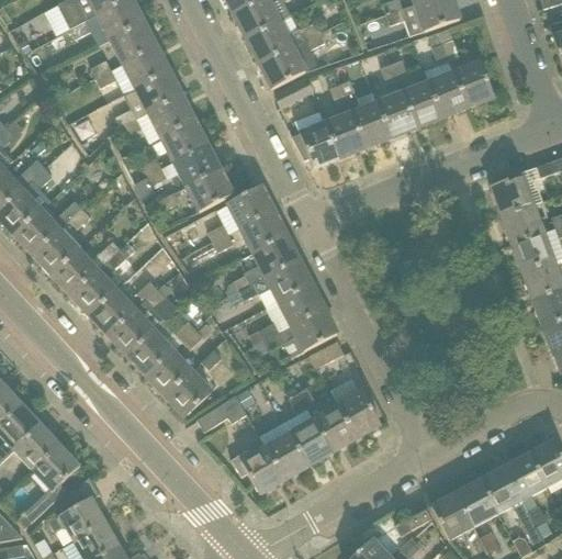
[(38,10),(32,0),(12,0),(6,4),(17,22),(38,10)]
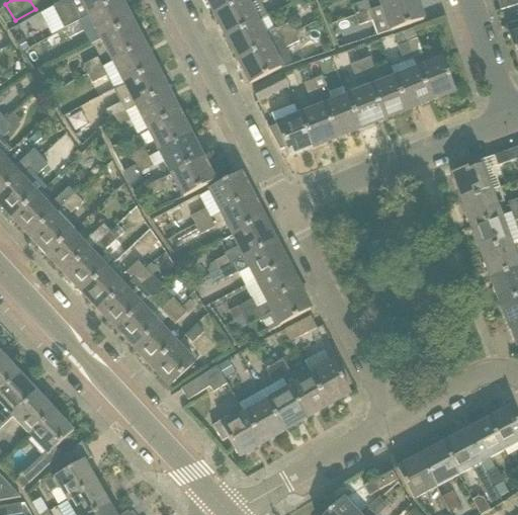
[(89,15),(116,0),(62,0),(53,5),(65,27),(79,20),(79,19),(89,15)]
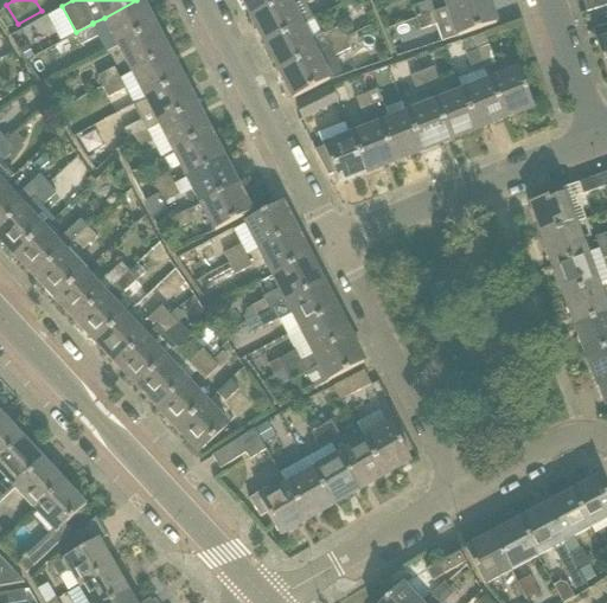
[(154,25),(142,0),(136,0),(104,18),(119,44),(154,25)]
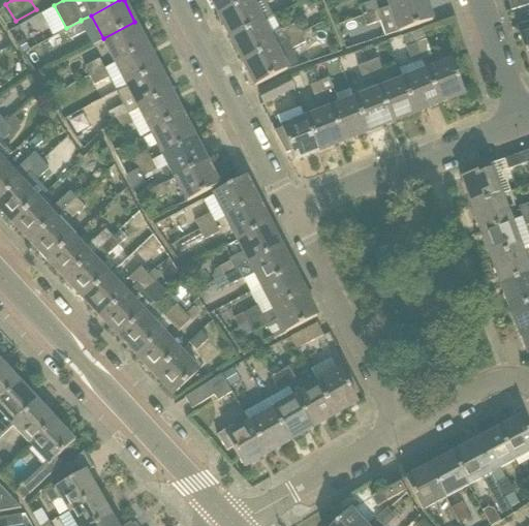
[(212,0),(219,14),(249,0),(212,0)]
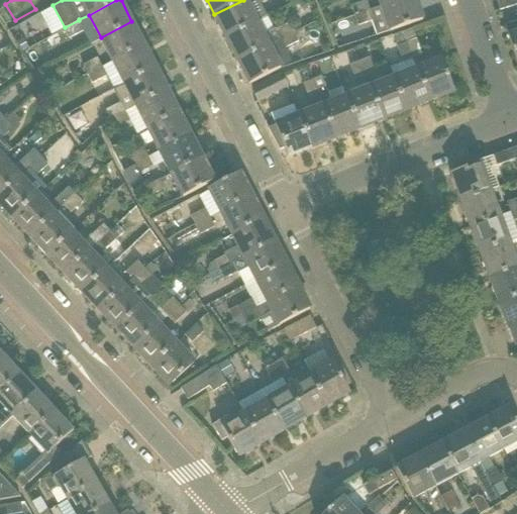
[(257,21),(250,7),(266,0),(243,0),(214,14),(226,37),(257,21)]
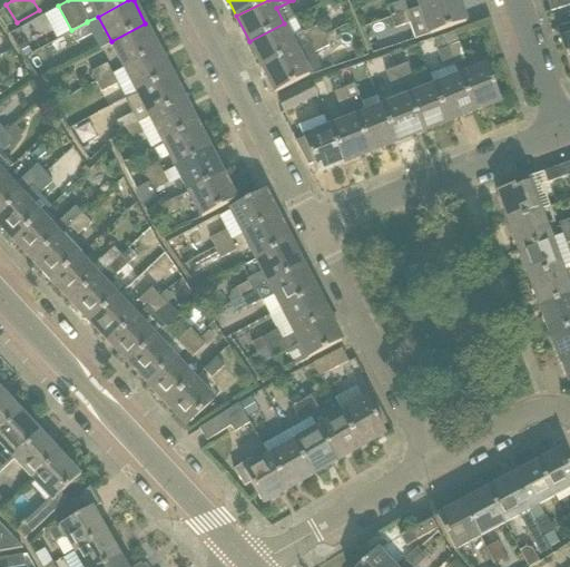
[(391,16),(408,10),(404,0),(387,6),(391,16)]
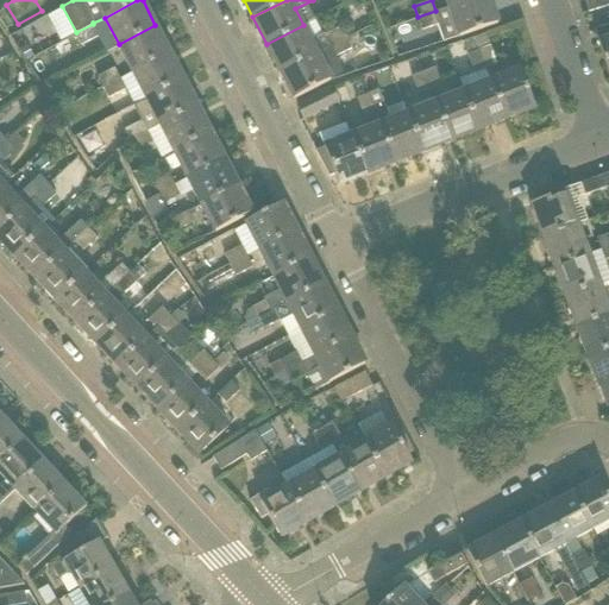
[(465,0),(449,6),(459,36),(497,23),(489,0),(465,0)]
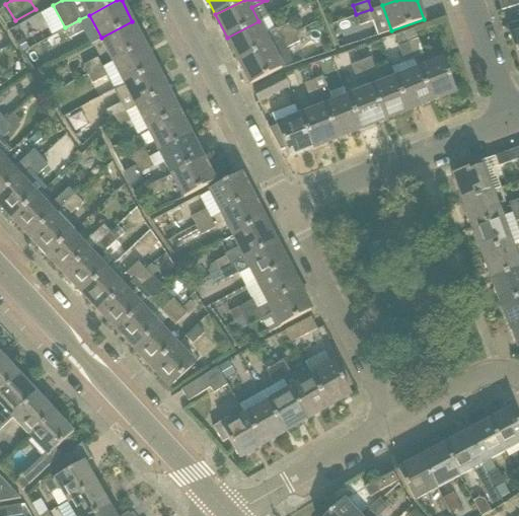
[(518,2),(518,0),(498,0),(502,9),(518,2)]
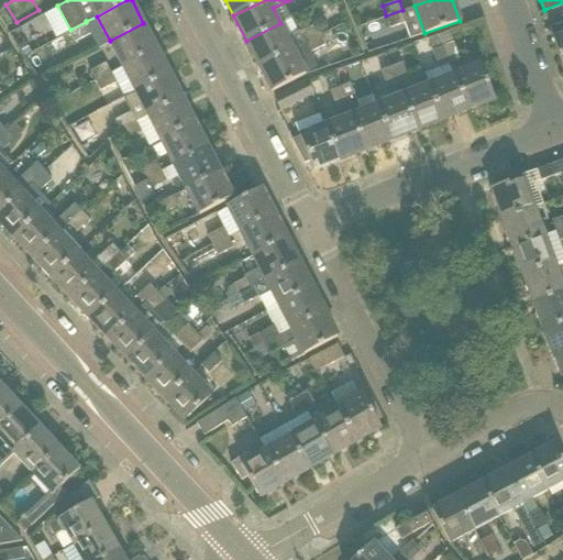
[(407,20),(403,10),(386,15),(390,25),(407,20)]
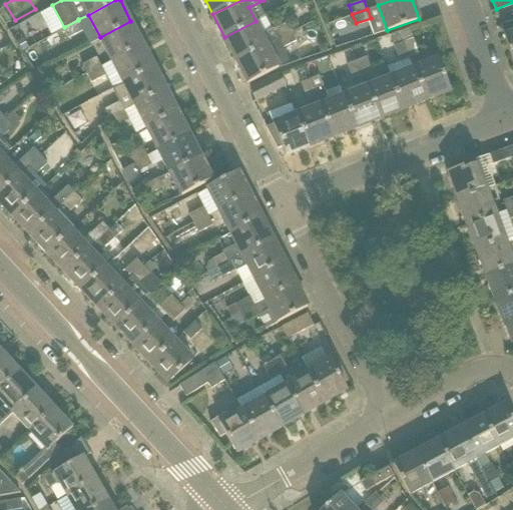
[(78,20),(64,27),(68,36),(83,29),(78,20)]
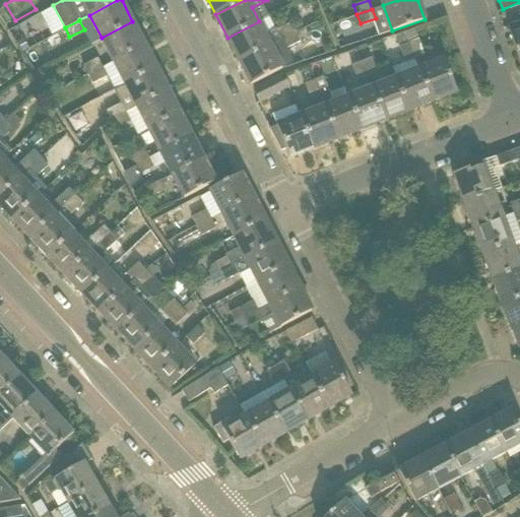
[(519,63),(519,20),(508,24),(519,63)]
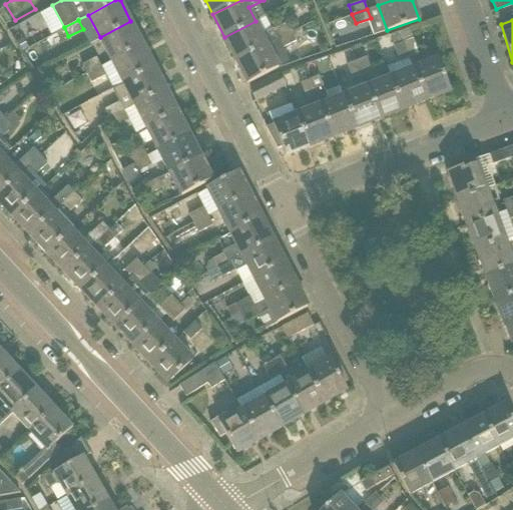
[(142,43),(130,21),(100,37),(111,59),(142,43)]
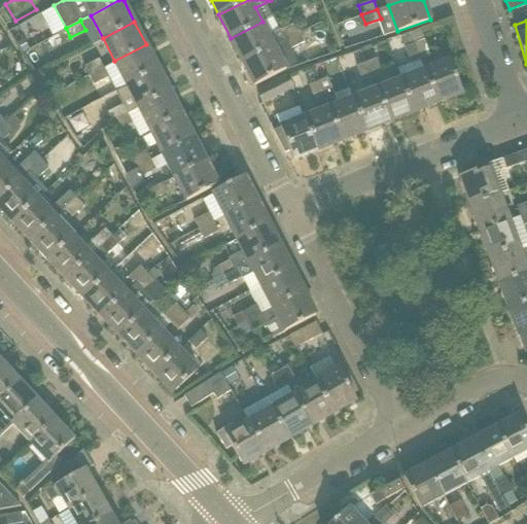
[(280,29),(281,30),(270,36),(262,22),(231,38),(242,61),(274,44),(274,45),(285,39),(285,38),(300,31),(294,22),(280,29)]
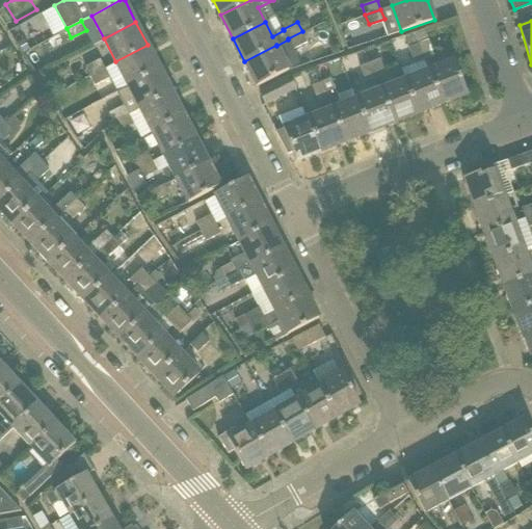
[(418,43),(424,58),(434,54),(425,29),(415,32),(419,42),(418,43)]
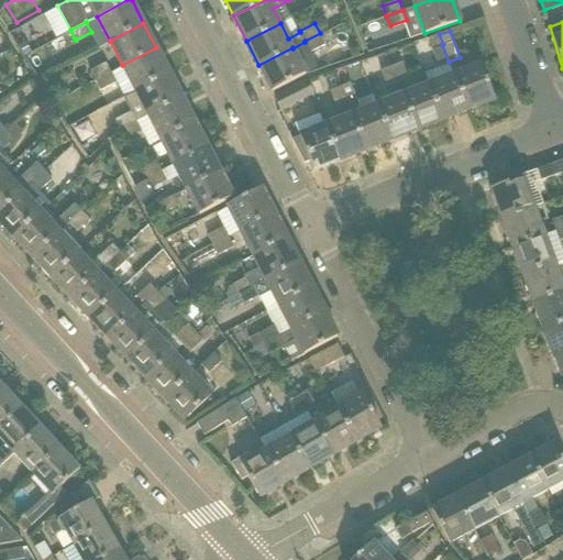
[(305,41),(305,42),(309,51),(324,43),(320,33),(305,41)]
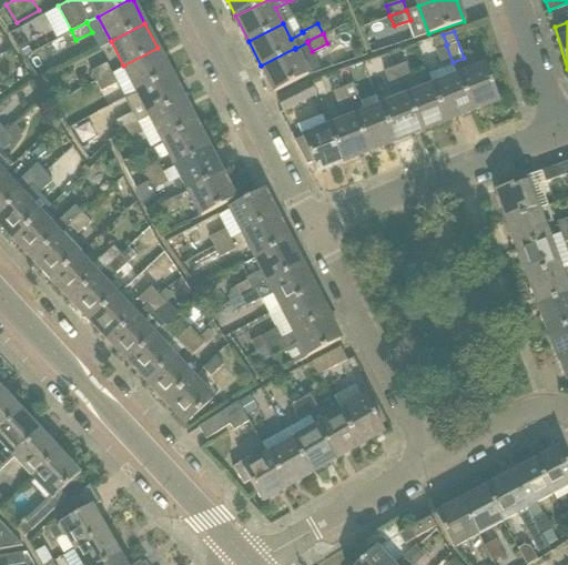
[(436,49),(446,46),(447,44),(443,34),(443,33),(432,38),(436,49)]
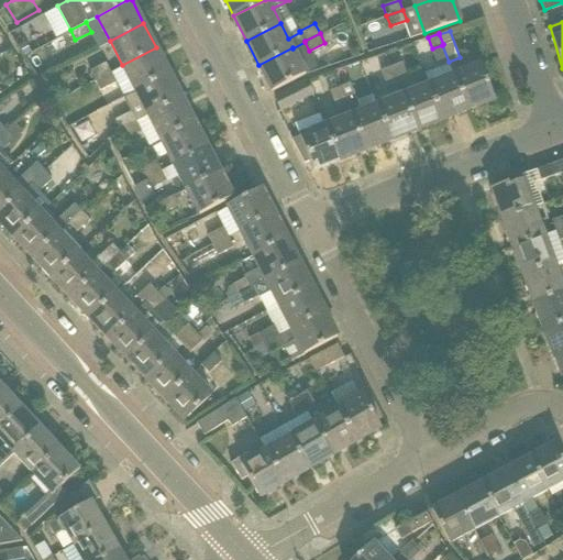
[(31,51),(25,41),(19,44),(24,54),(31,51)]
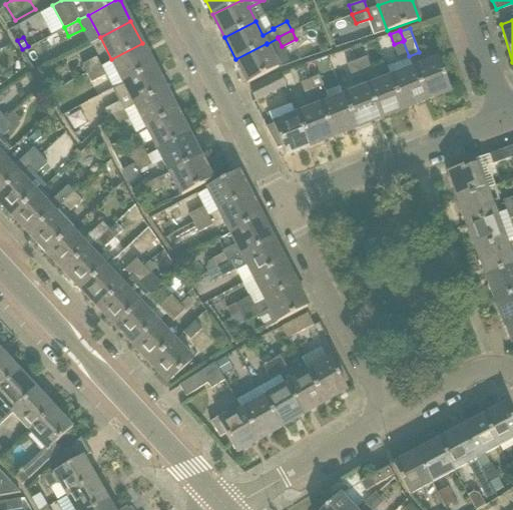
[(409,56),(403,41),(394,44),(400,59),(409,56)]
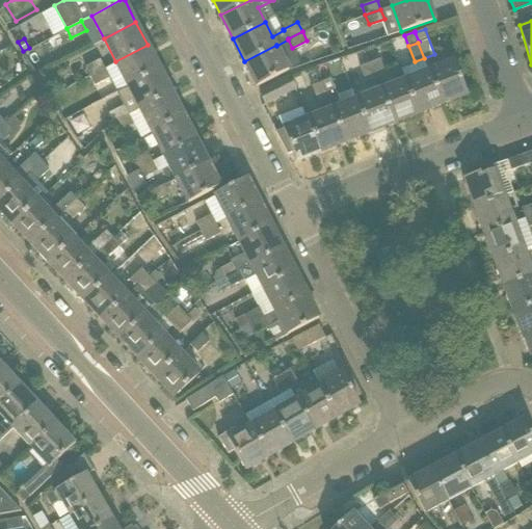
[(128,85),(160,69),(148,45),(115,61),(128,85)]
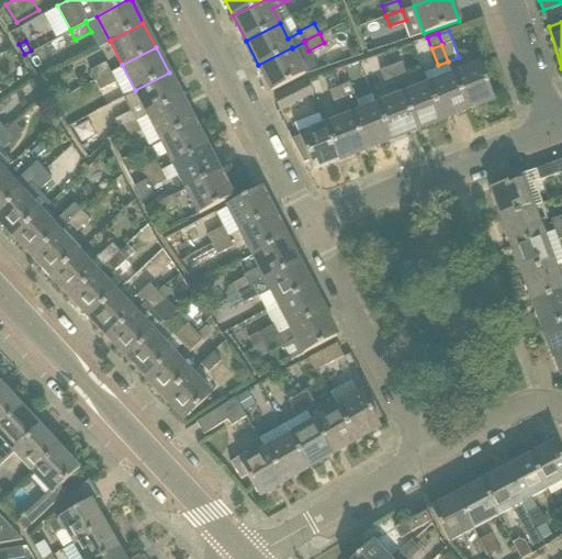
[(258,65),(271,90),(305,73),(292,48),(292,47),(258,65)]
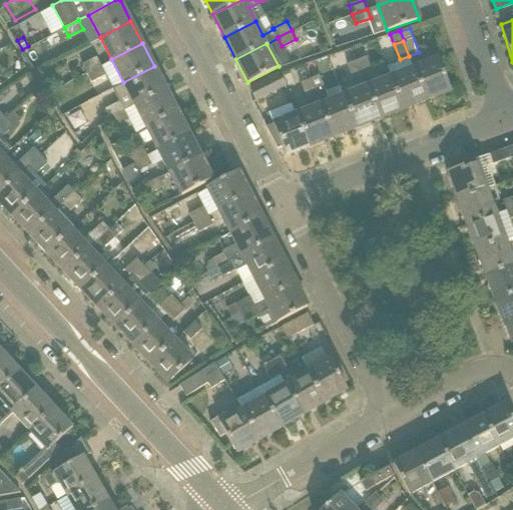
[(87,72),(101,65),(96,56),(83,63),(87,72)]
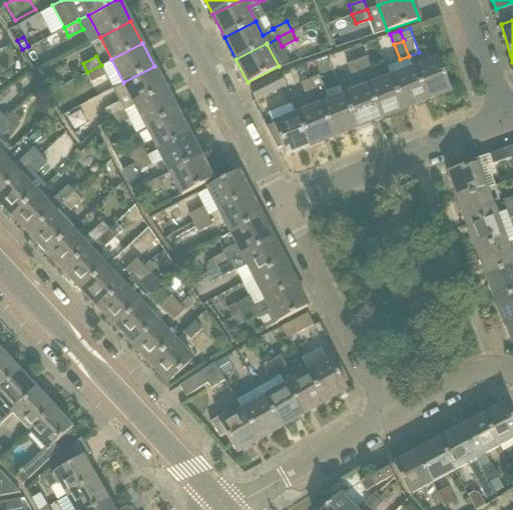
[(361,75),(372,70),(366,56),(356,60),(361,75)]
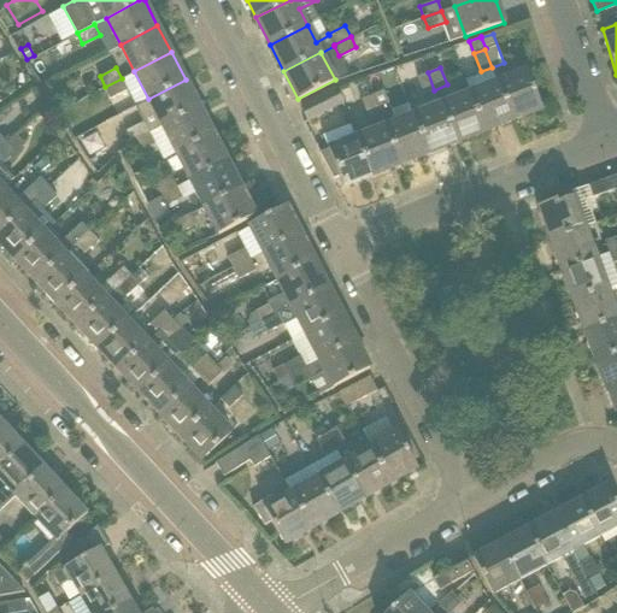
[(541,107),(527,69),(498,81),(512,119),(541,107)]
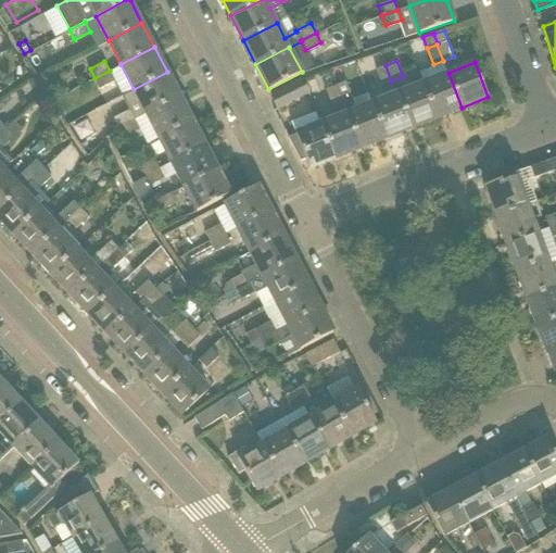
[(382,85),(391,82),(386,65),(376,68),(382,85)]
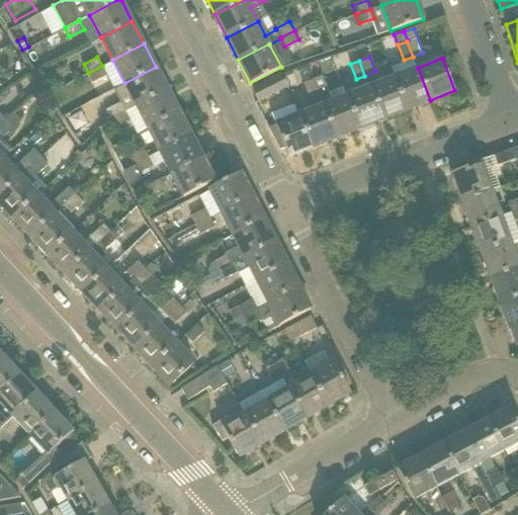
[(106,75),(102,66),(88,73),(92,82),(106,75)]
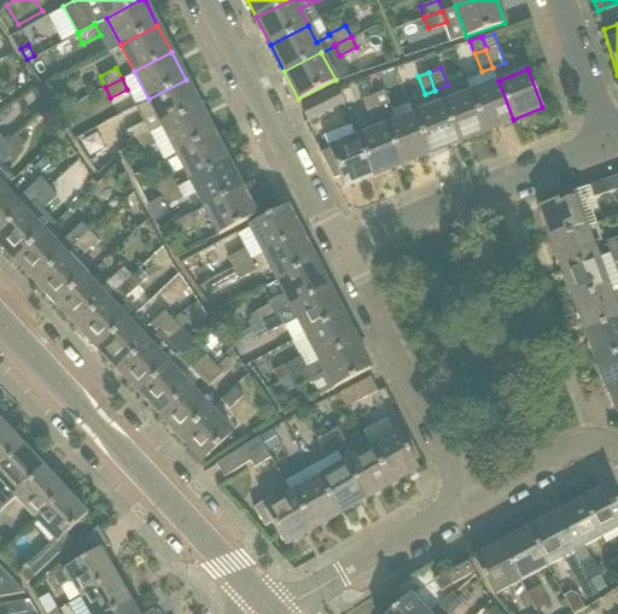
[(133,140),(150,132),(162,126),(199,106),(186,80),(149,99),(136,105),(145,121),(128,130),(133,140)]
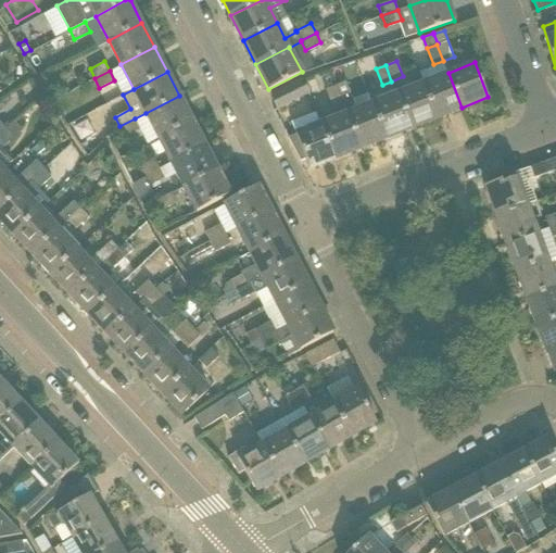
[(422,83),(437,117),(462,108),(449,73),(422,83)]
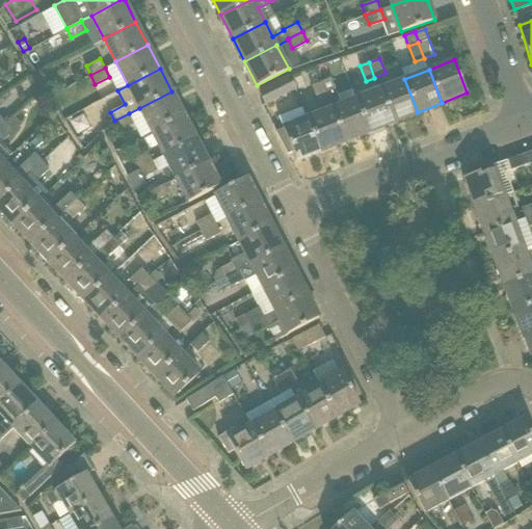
[(260,90),(260,91),(265,103),(295,87),(289,76),(260,90)]
